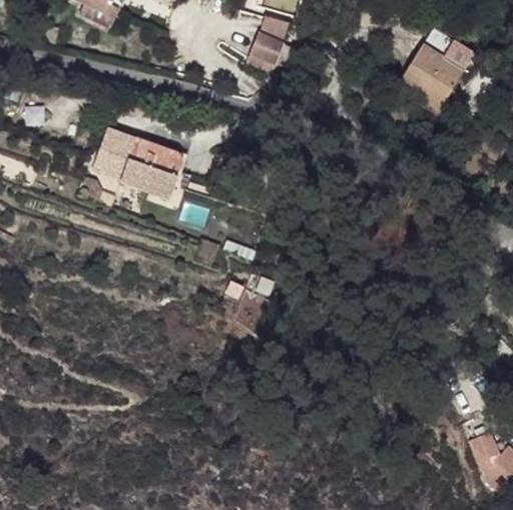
[(78,0),(80,1),(76,11),(110,27),(121,0),(78,0)]
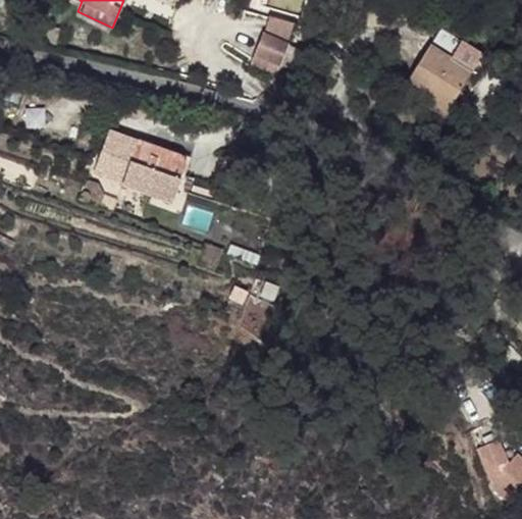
[(452,51),(460,38),(444,28),(435,41),(452,51)]
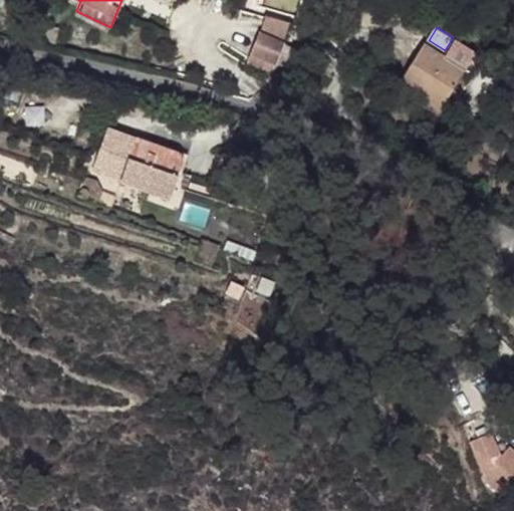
[(283,40),(258,30),(249,50),(275,60),(283,40)]
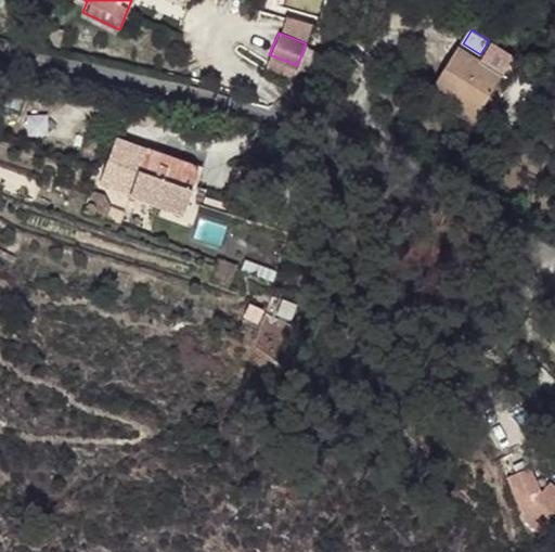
[(430,89),(454,103),(476,116),(502,74),(457,46),(430,89)]
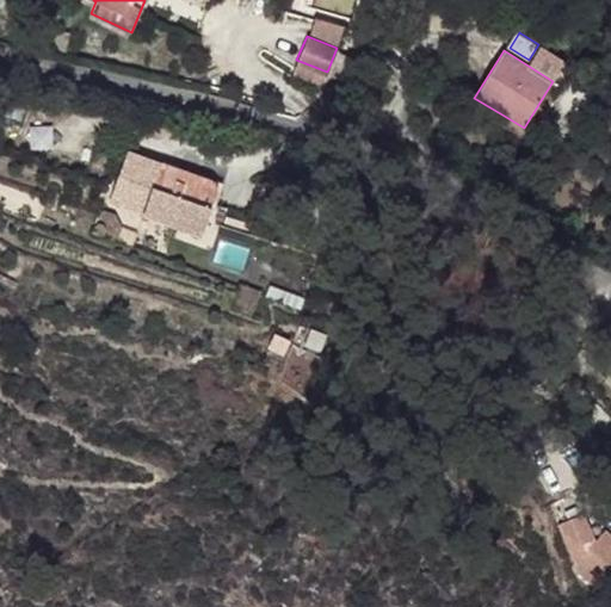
[(524,128),(500,113),(495,121),(518,135),(524,128)]
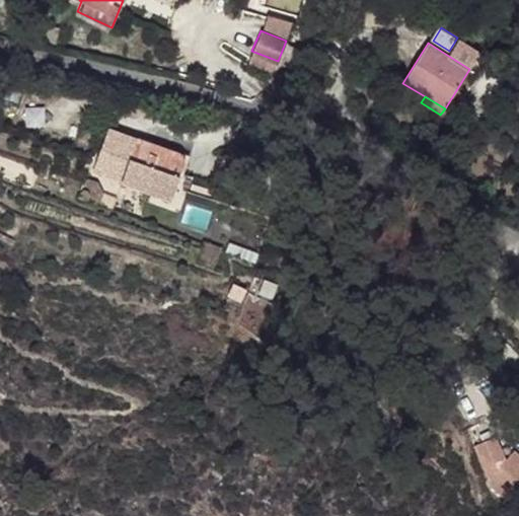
[(137,139),(108,129),(98,156),(128,167),(137,139)]
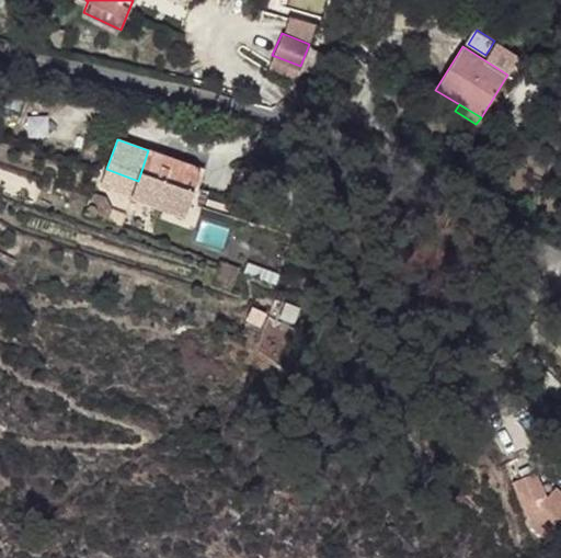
[(202,169),(148,150),(138,181),(132,198),(184,218),(190,203),(196,185),(202,169)]
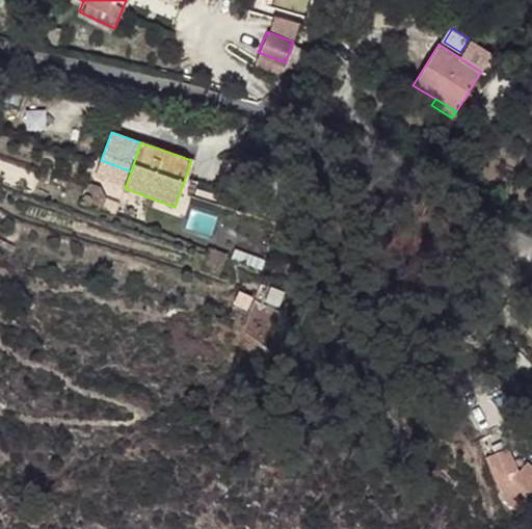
[(198,180),(186,176),(180,192),(192,196),(198,180)]
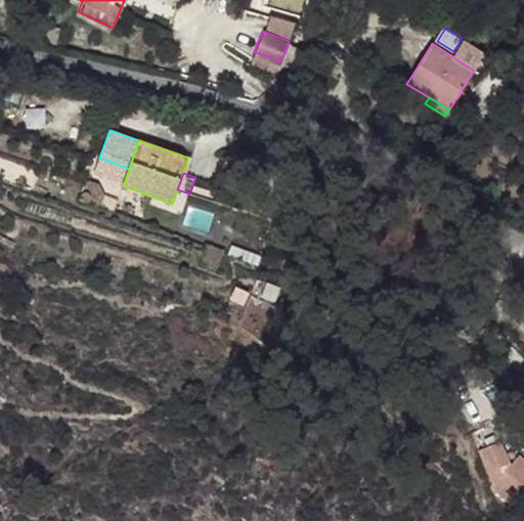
[(163,207),(161,215),(167,217),(170,209),(163,207)]
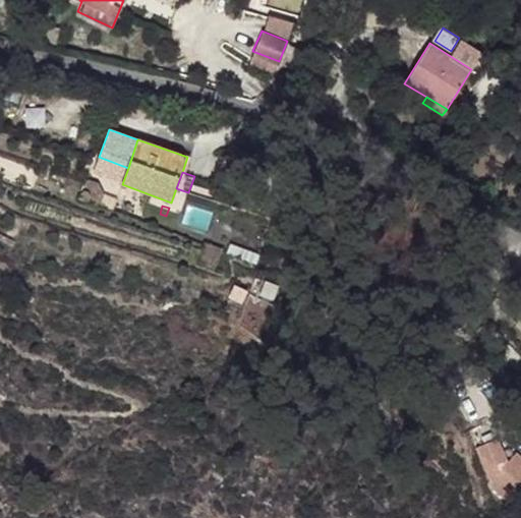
[(491,512),(497,517),(506,517),(511,513),(513,510),(507,504),(520,487),(520,470),(510,460),(500,436),(475,446),(490,481),(486,485),(502,499),(491,512)]
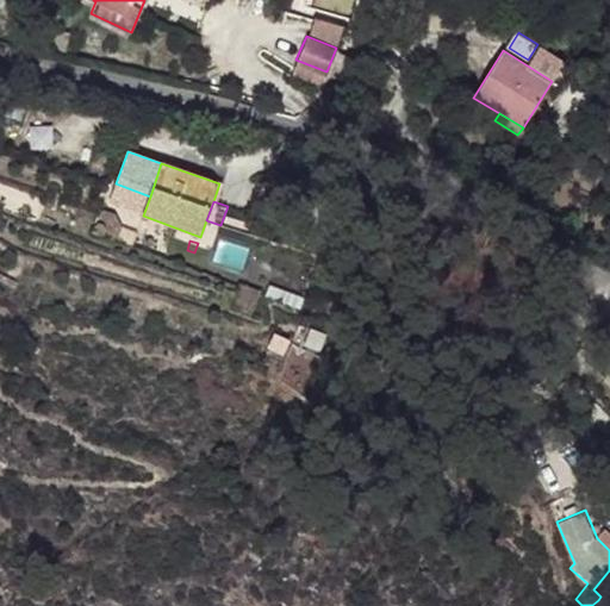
[(609,535),(605,530),(597,538),(609,550),(609,535)]
